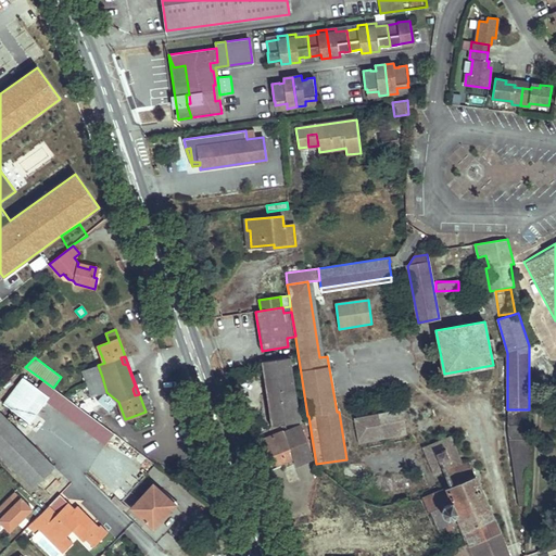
[(300,421),(290,357),(262,362),(272,426),(300,421)]
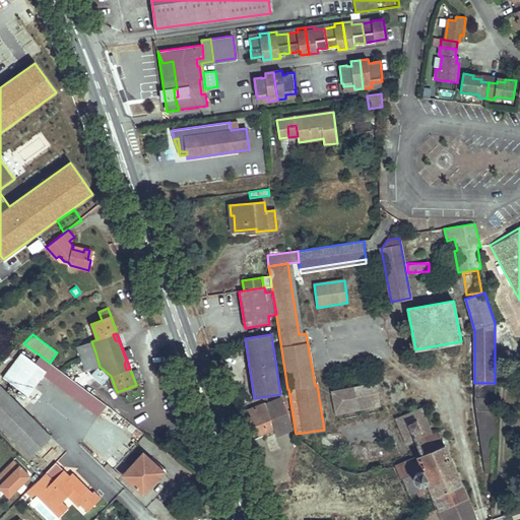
[(77,346),(81,358),(95,352),(91,341),(77,346)]
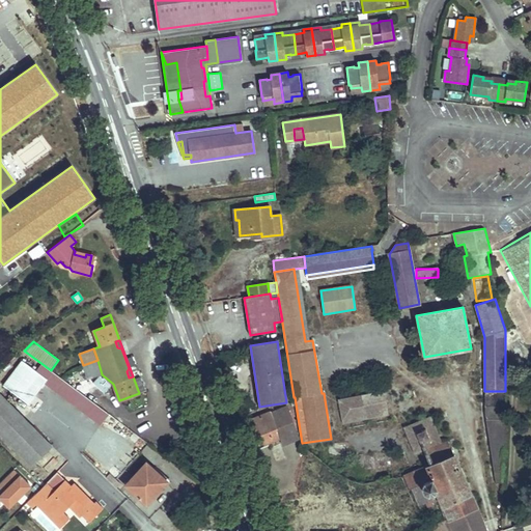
[(47,380),(47,379),(22,360),(3,385),(28,404),(44,384),(47,380)]
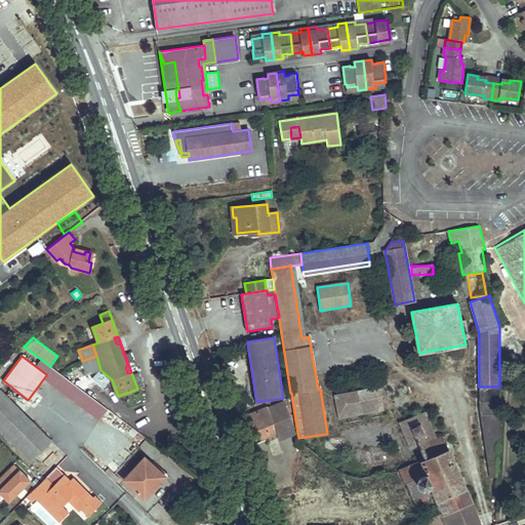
[(96,356),(82,361),(87,374),(101,370),(96,356)]
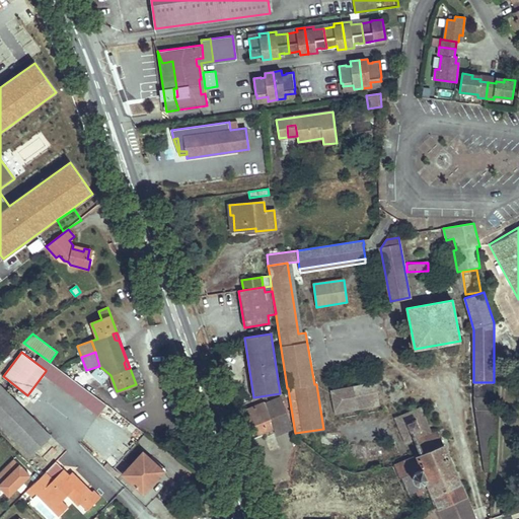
[(103,402),(51,363),(46,370),(46,371),(43,375),(95,414),(103,402)]
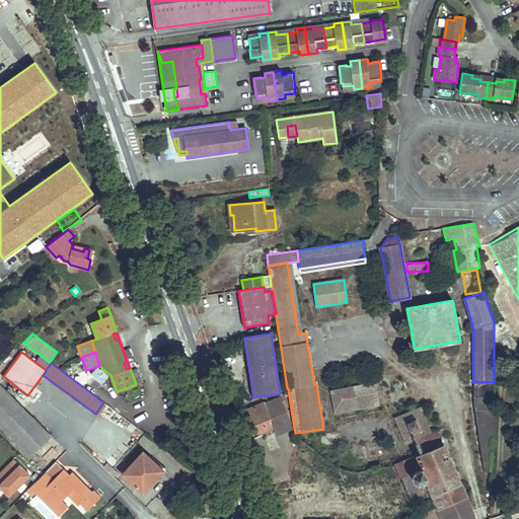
[(332,394),(335,410),(379,401),(376,387),(377,387),(376,382),(332,391),(334,394),(332,394)]
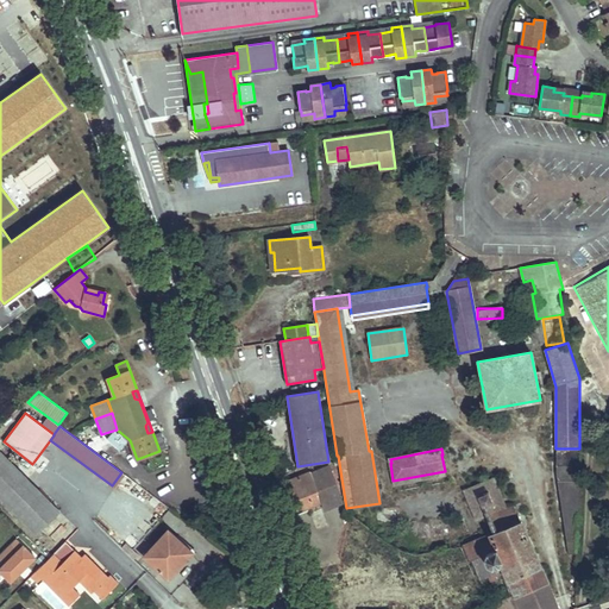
[(0,496),(36,533),(58,512),(0,452),(0,496)]
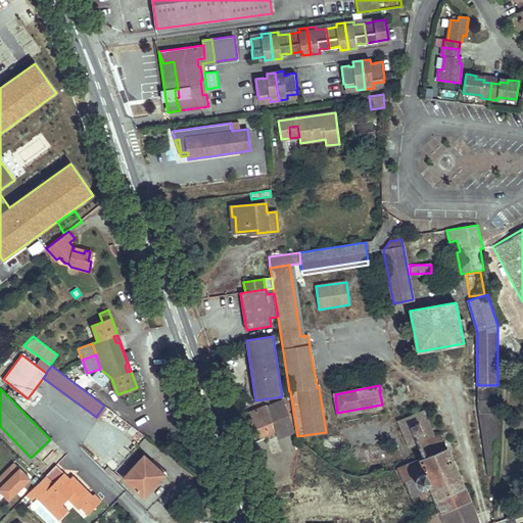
[(235,414),(245,442),(275,431),(277,437),(294,430),(282,399),(244,416),(242,411),(235,414)]
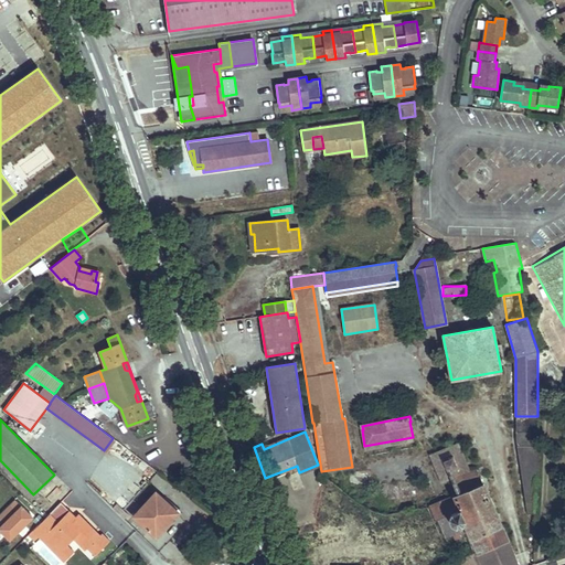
[(365,450),(414,440),(413,437),(364,446),(365,450)]
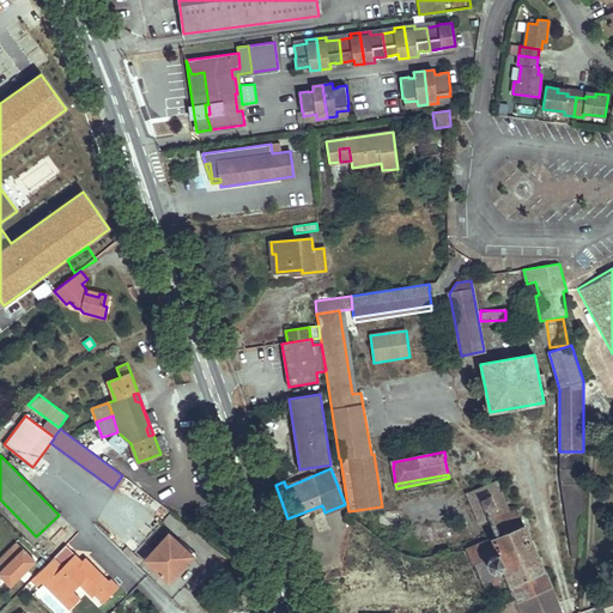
[(113,489),(116,491),(126,478),(122,475),(113,489)]
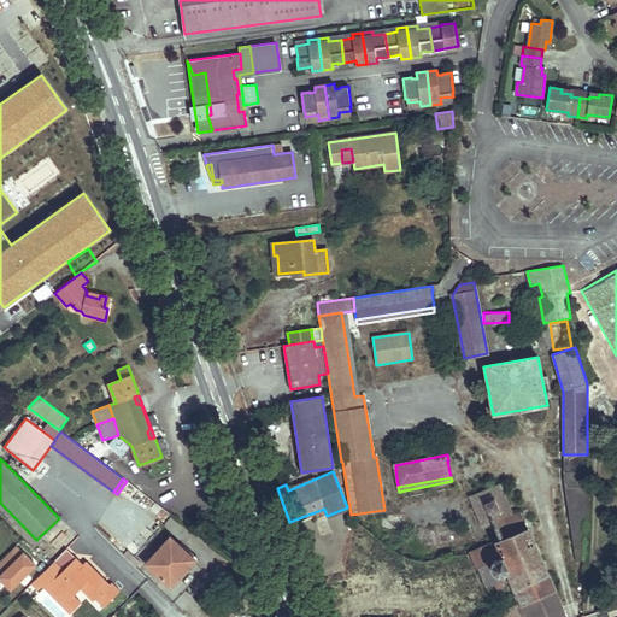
[(500,485),(471,497),(483,526),(512,513),(500,485)]
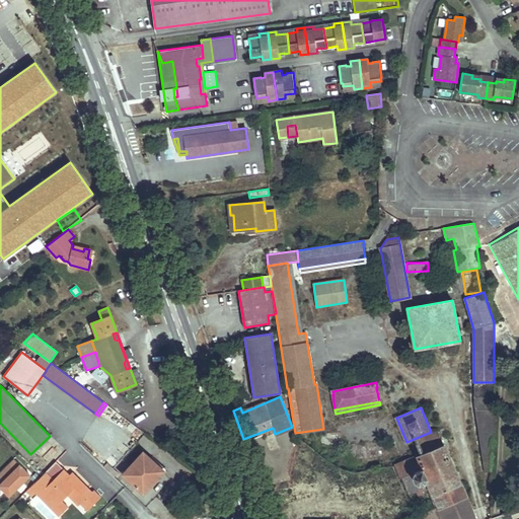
[(439,508),(416,518),(474,518),(466,497),(438,431),(420,439),(421,442),(417,444),(421,454),(394,465),(399,478),(402,477),(410,494),(417,492),(420,498),(425,496),(422,489),(420,484),(424,483),(426,487),(427,489),(430,488),(439,508)]
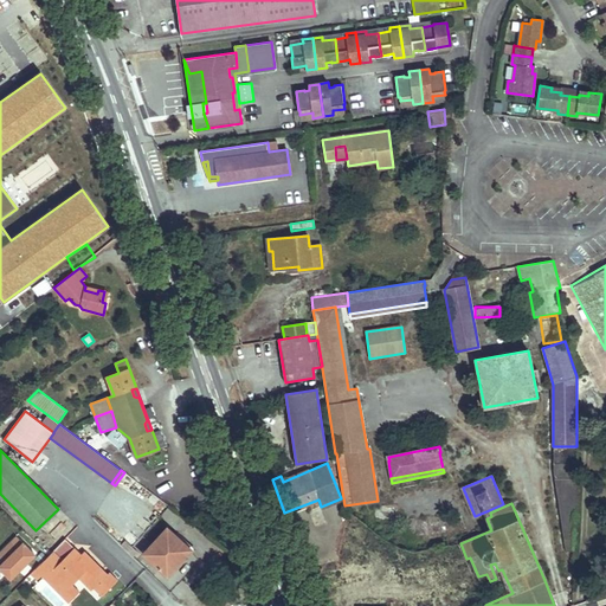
[(167,575),(182,559),(175,552),(184,543),(167,528),(143,554),(167,575)]
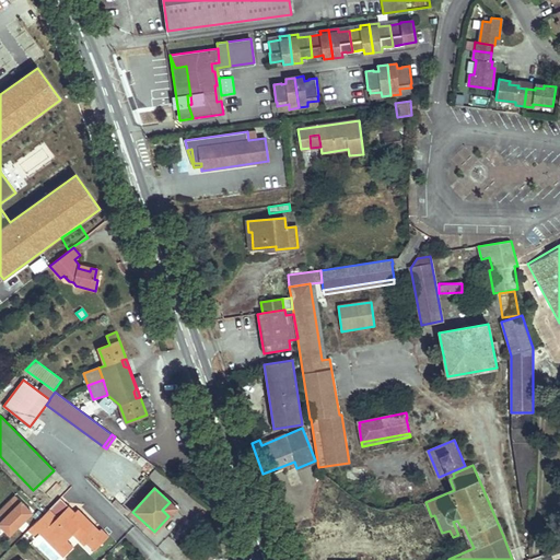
[(0,518),(0,528),(10,538),(33,513),(14,494),(0,508),(0,517),(1,518),(0,518)]
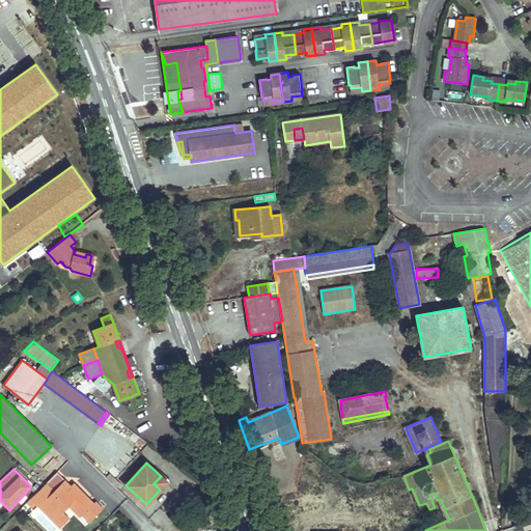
[(65,480),(57,472),(47,482),(54,491),(62,483),(65,480)]
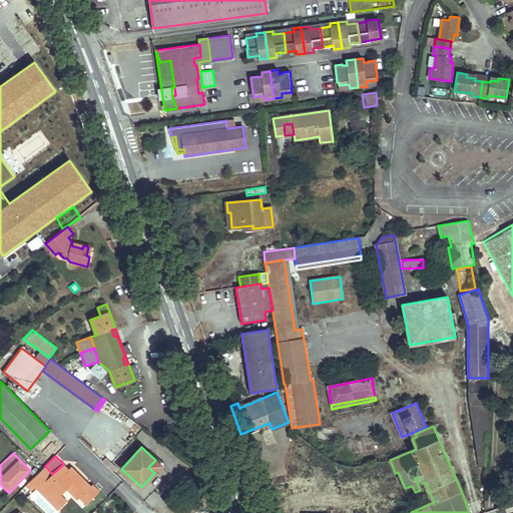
[(106,457),(102,461),(113,472),(117,468),(106,457)]
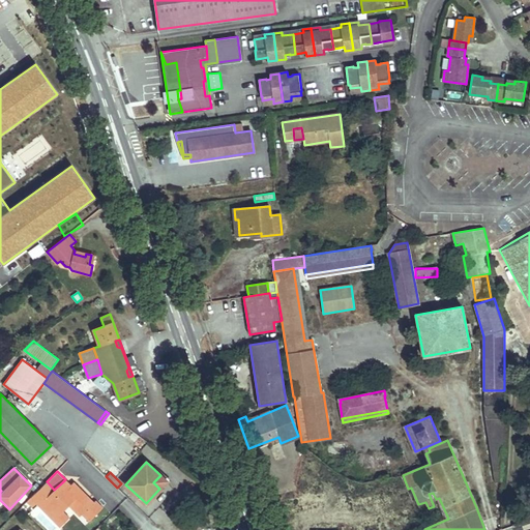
[(153,482),(159,489),(167,480),(160,475),(153,482)]
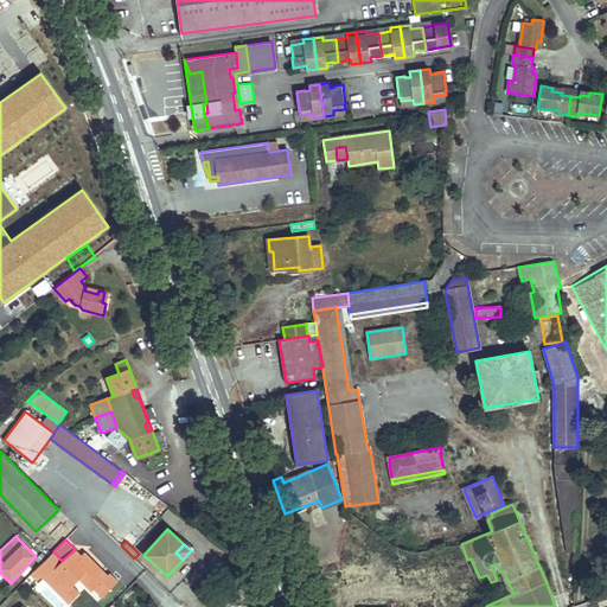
[(82,555),(75,549),(71,553),(77,558),(82,555)]
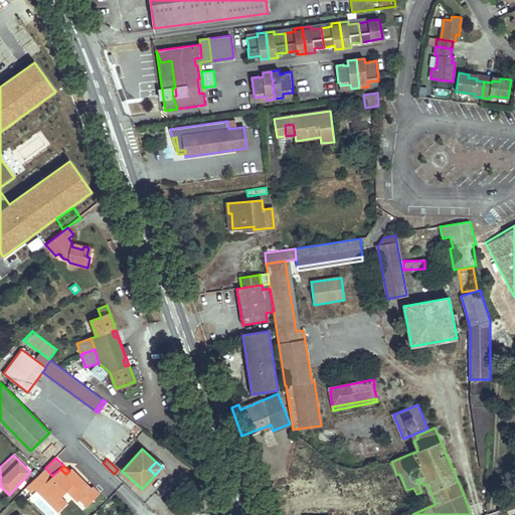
[(45,468),(30,484),(37,491),(42,487),(56,501),(61,497),(67,491),(77,502),(79,500),(87,507),(100,493),(93,486),(92,488),(71,469),(69,471),(65,474),(60,469),(52,476),(45,468)]
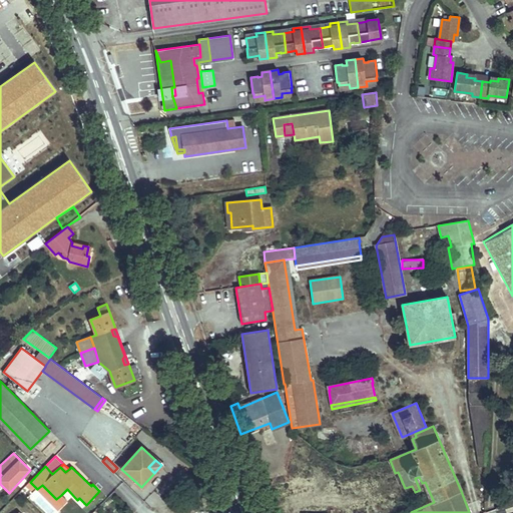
[(37,489),(58,510),(67,501),(61,495),(56,499),(42,485),(37,489)]
